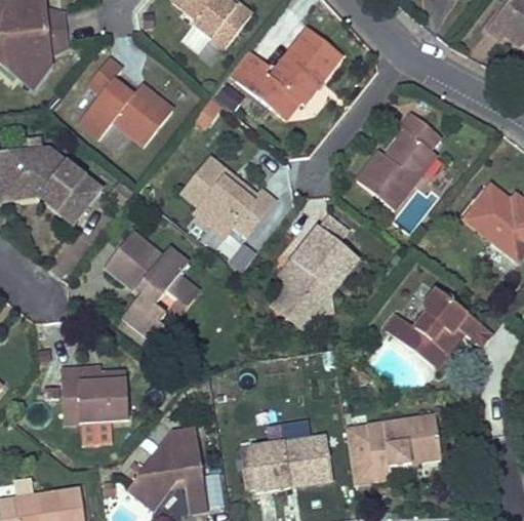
[(5,0),(0,6),(0,58),(34,86),(51,65),(50,56),(49,47),(67,46),(63,12),(46,14),(45,5),(44,0),(5,0)]
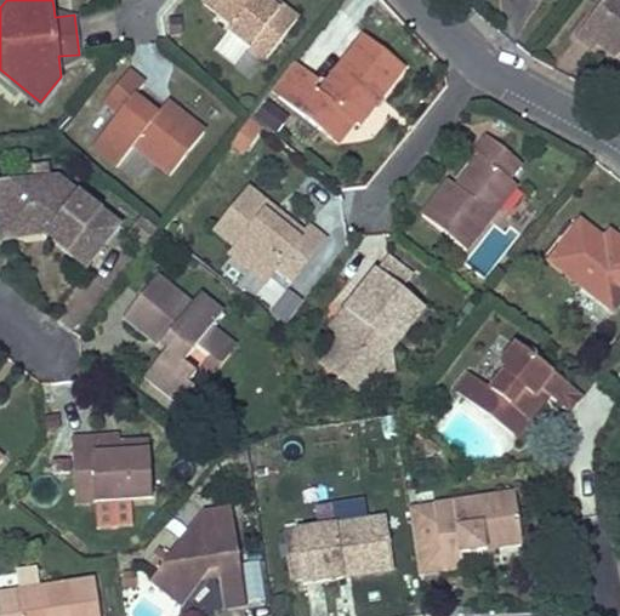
[(267,57),(299,16),(278,0),(271,0),(205,0),(233,22),(229,27),(267,57)]
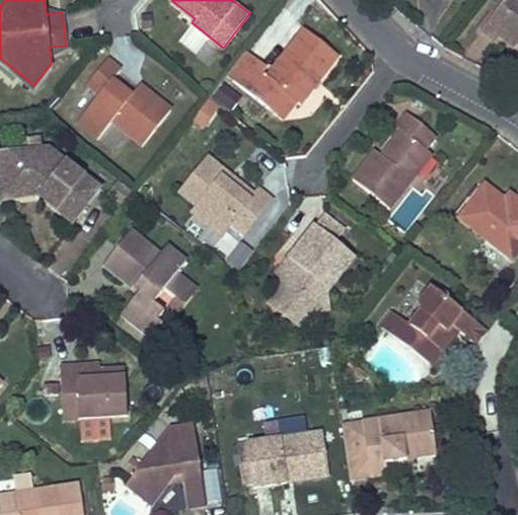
[(503,0),(483,26),(497,38),(501,31),(516,44),(517,42),(517,0),(503,0)]
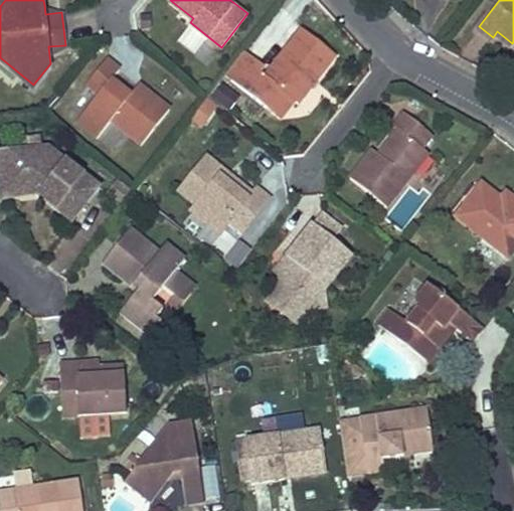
[(61,12),(61,9),(44,5),(45,14),(61,12)]
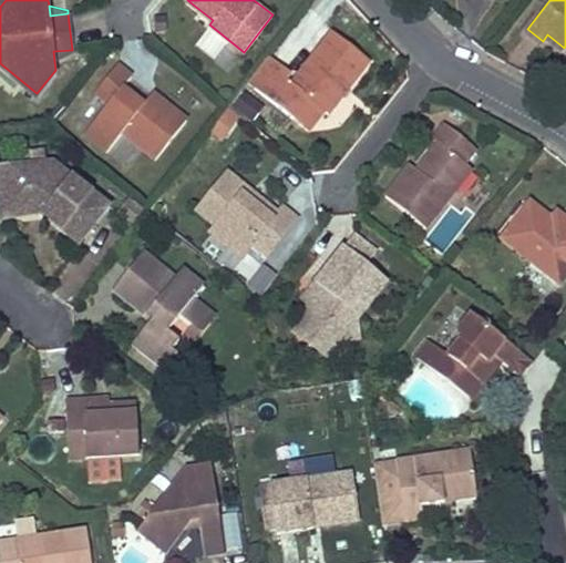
[(329,111),(370,59),(333,29),(292,81),(287,77),(290,73),(274,60),(256,84),(295,115),(310,95),(323,106),(329,111)]
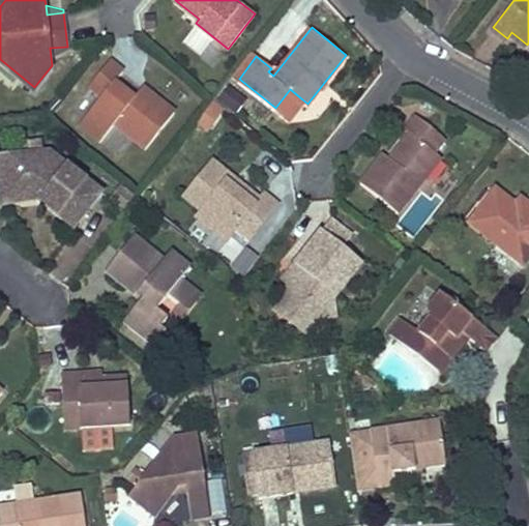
[(67,50),(67,47),(50,48),(51,57),(67,50)]
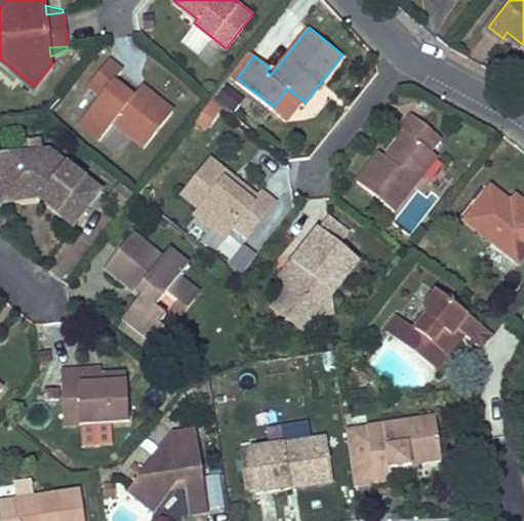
[(253,55),(248,51),(231,74),(237,78),(253,55)]
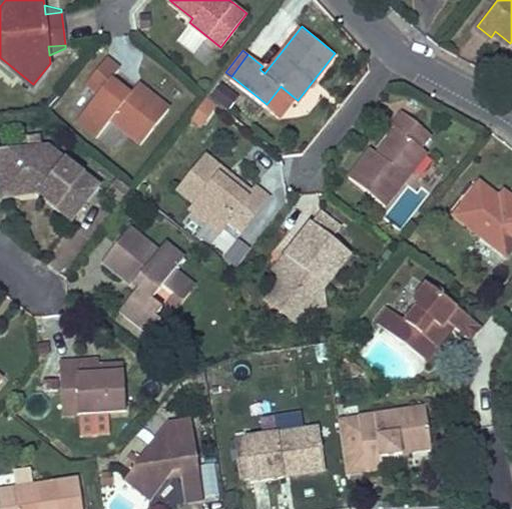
[(106,56),(87,80),(99,90),(77,117),(98,133),(111,116),(141,141),(169,106),(138,81),(129,92),(110,77),(119,66),(106,56)]
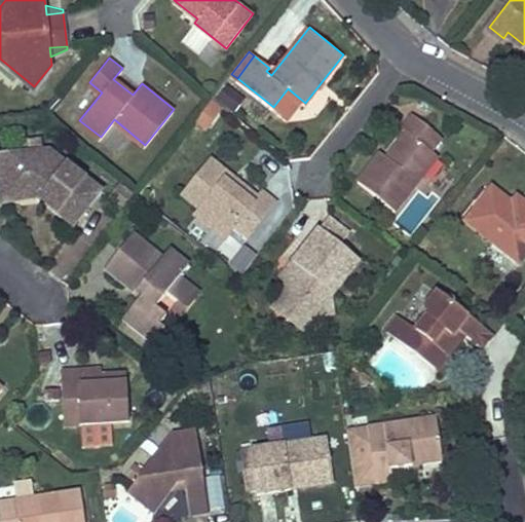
[(228,85),(220,98),(236,110),(246,99),(228,85)]
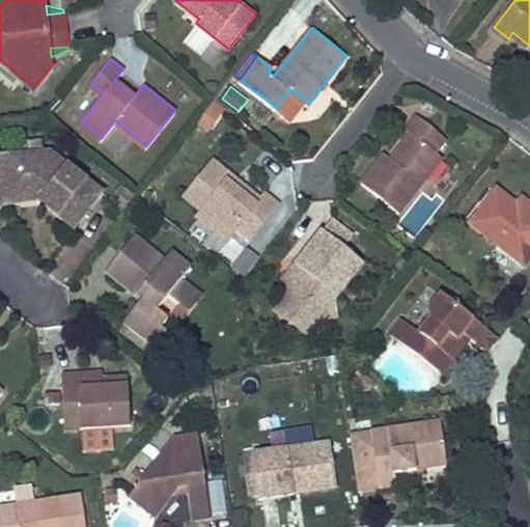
[(288,118),(303,100),(290,89),(276,108),(288,118)]
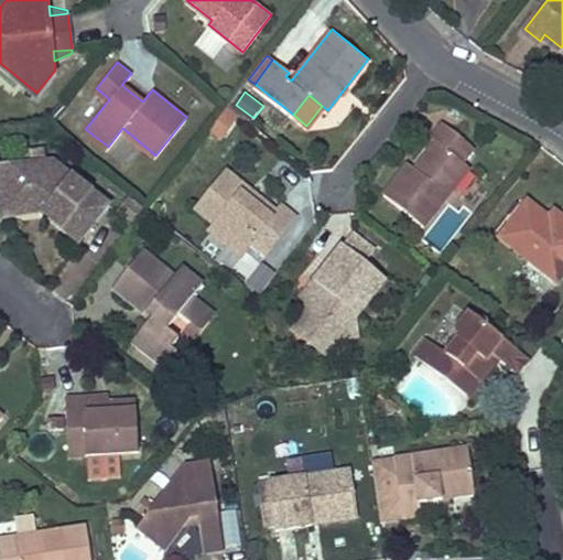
[(239,116),(227,107),(212,128),(223,137),(239,116)]
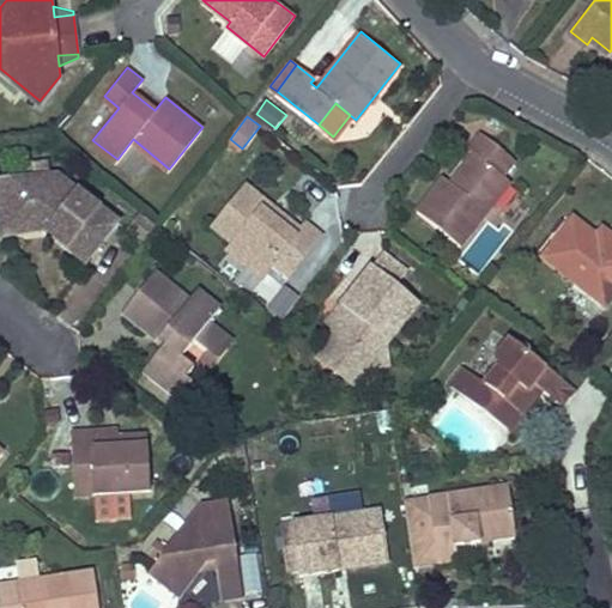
[(503,174),(515,158),(482,132),(468,149),(473,152),(450,181),(444,175),(417,210),(461,243),(511,180),(503,174)]
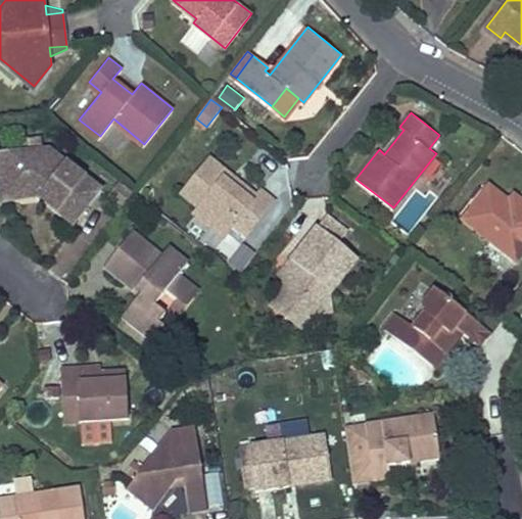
[(44,154),(61,168),(66,161),(48,147),(28,150),(29,156),(44,154)]
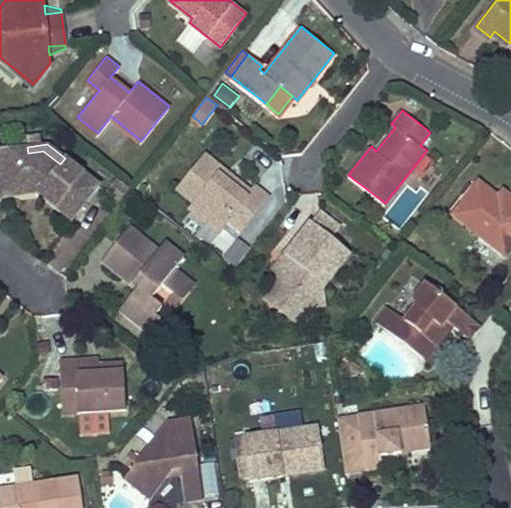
[(71,217),(97,184),(65,158),(60,164),(43,151),(28,153),(27,147),(0,150),(0,178),(12,187),(30,184),(37,190),(71,217)]
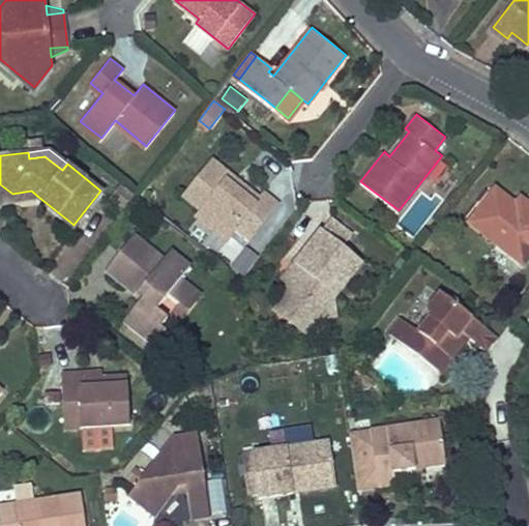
[(264,191),(260,196),(255,202),(228,180),(232,174),(213,159),(185,195),(203,209),(198,215),(228,238),(236,228),(242,220),(255,230),(277,201),(264,191)]
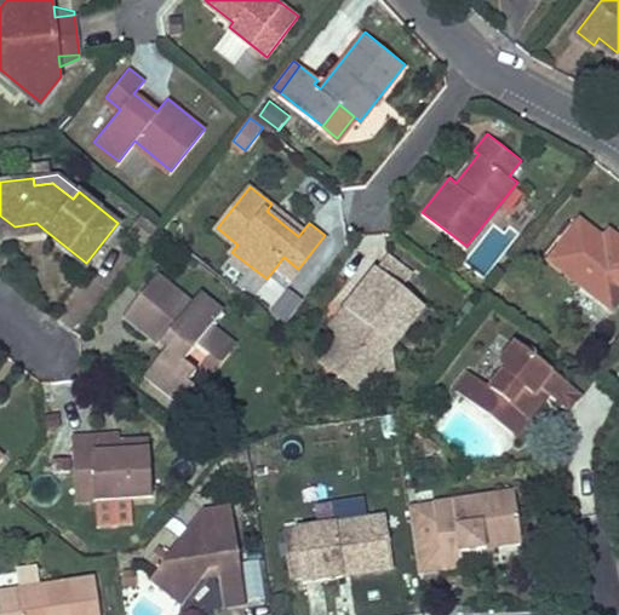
[(298,236),(304,229),(271,203),(267,211),(298,236)]
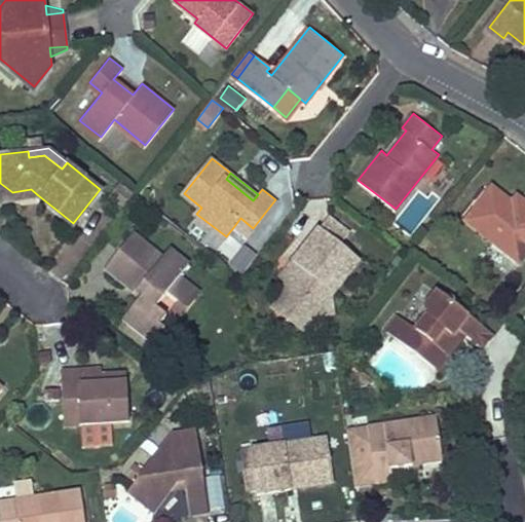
[(12,192),(0,183),(0,193),(1,200),(38,195),(31,189),(12,192)]
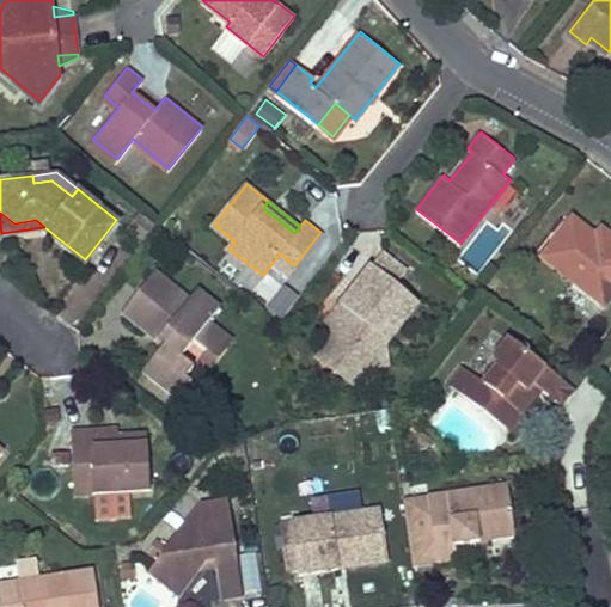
[(605,302),(610,295),(610,233),(605,239),(597,232),(573,214),(542,253),(605,302)]
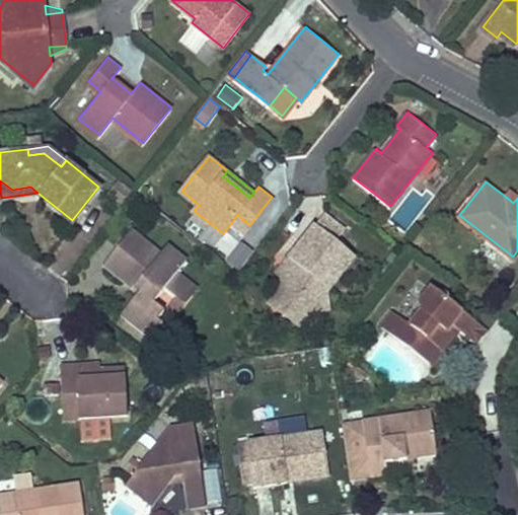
[(513,203),(517,198),(517,196),(510,191),(506,197),(513,203)]
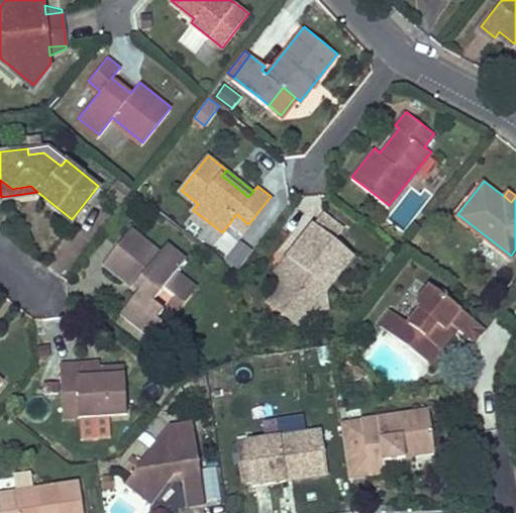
[(313,222),(333,238),(342,226),(323,210),(313,222)]
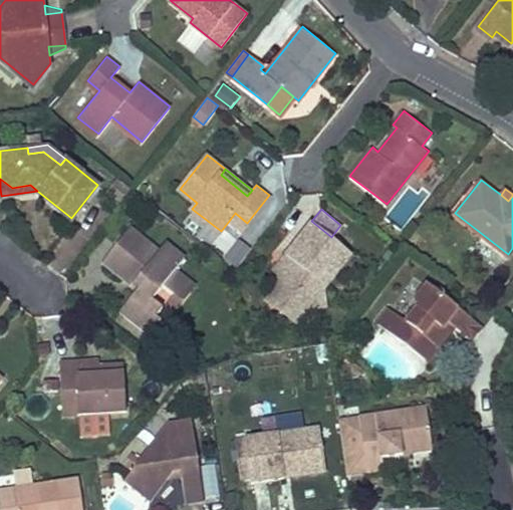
[(235,213),(229,221),(241,230),(247,223),(235,213)]
